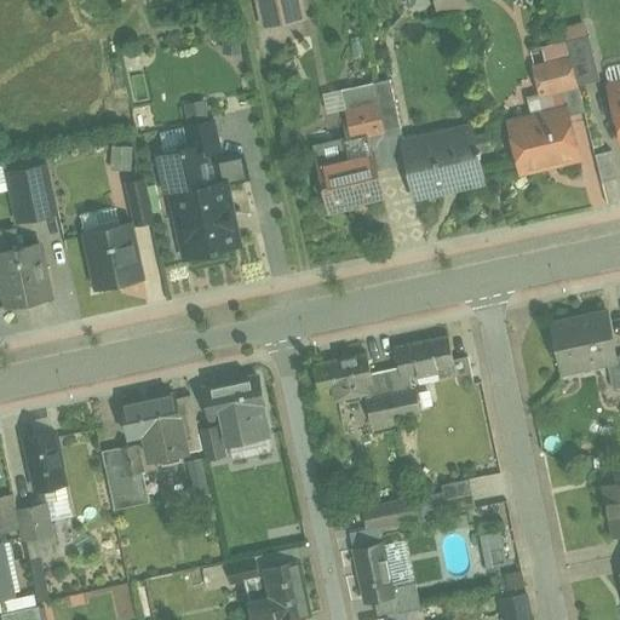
[(254,0),(262,30),(306,21),(300,0),(254,0)]
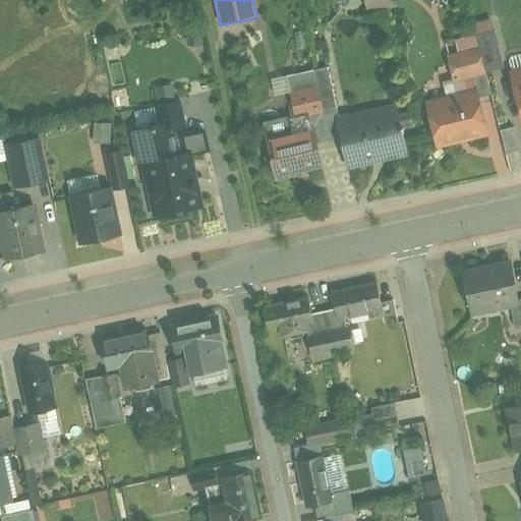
[(400,0),(367,0),(370,12),(402,7),(400,0)]
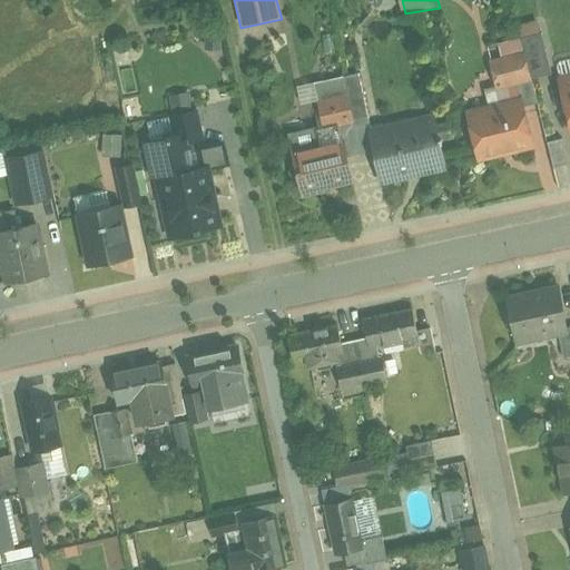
[(223,30),(207,29),(206,48),(222,49),(223,30)]
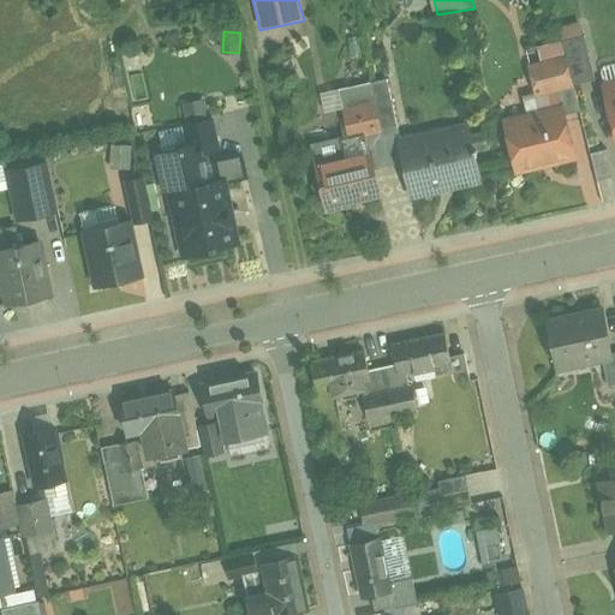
[(597,79),(586,35),(563,41),(575,85),(597,79)]
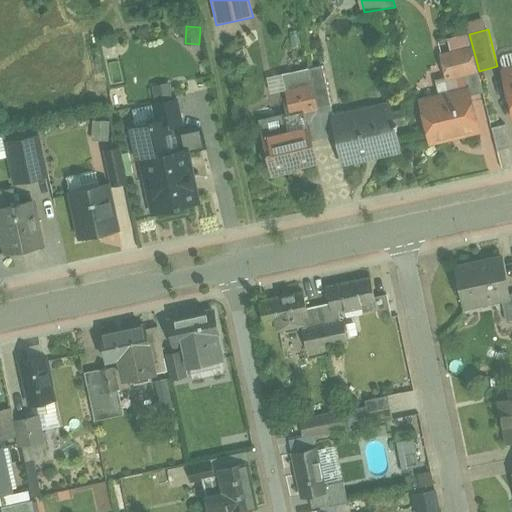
[(472,48),(442,55),(448,78),(478,71),(472,48)]
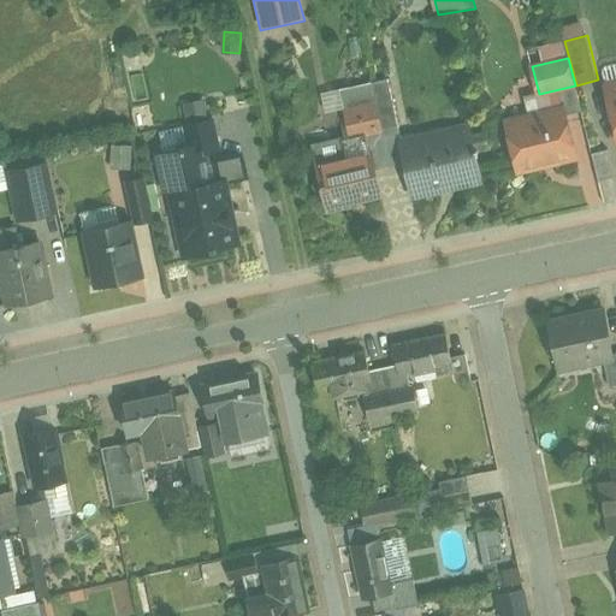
[(390,80),(373,83),(384,130),(400,128),(390,80)]
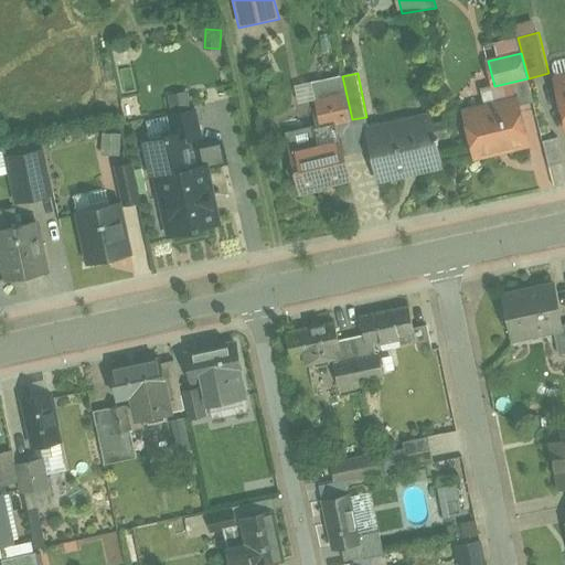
[(341,76),(313,83),(317,99),(322,126),(350,119),(341,76)]
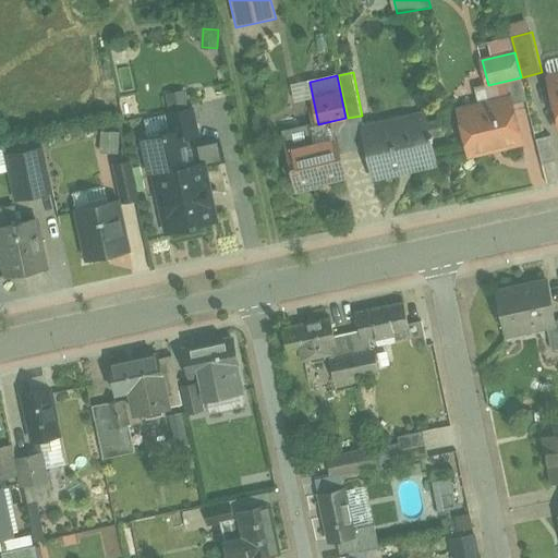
[(292,85),(295,101),(313,98),(310,82),(292,85)]
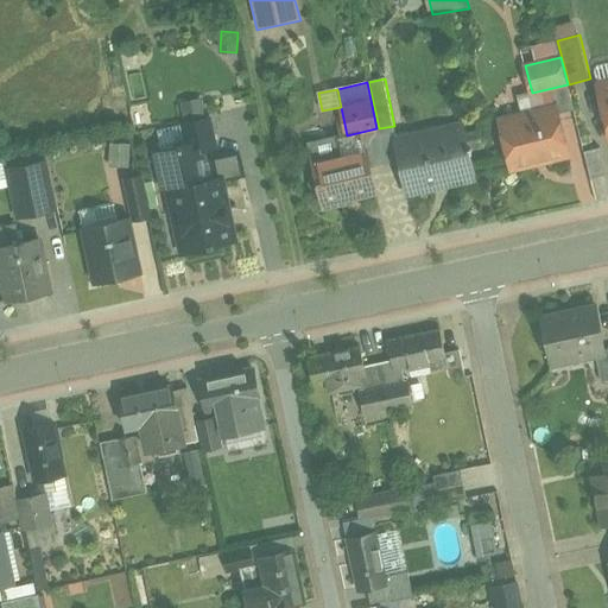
[(200,97),(181,102),(183,114),(202,111),(200,97)]
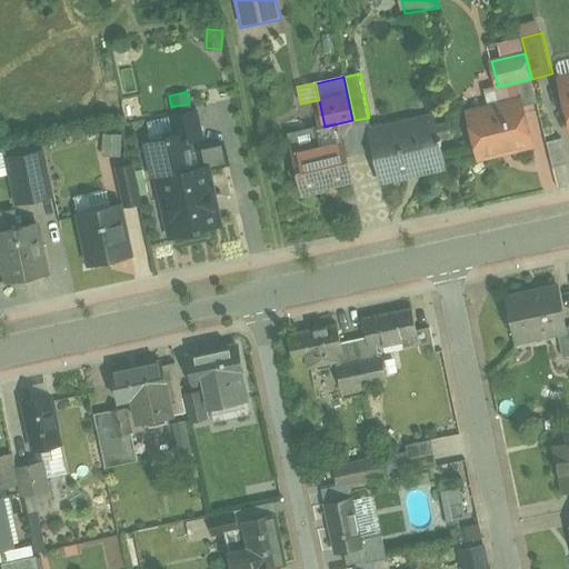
[(521,100),(470,112),(480,158),(482,158),(481,156),(511,148),(511,150),(532,145),(521,100)]
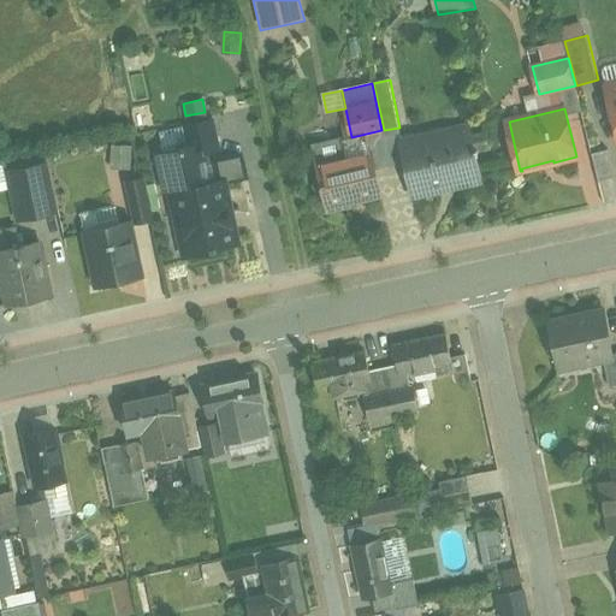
[(213,119),(187,125),(191,147),(194,157),(206,153),(220,150),(213,119)]
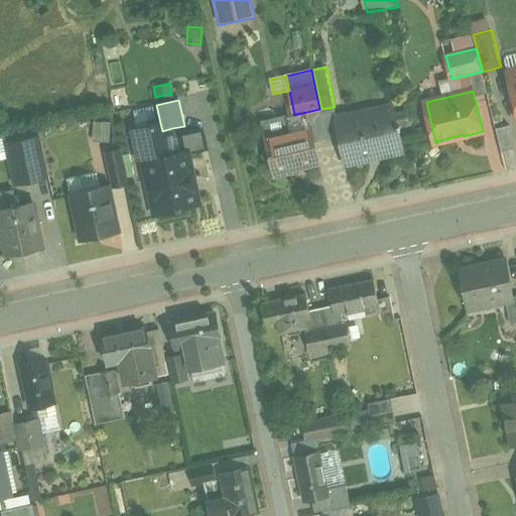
[(375,117),(339,125),(336,114),(335,114),(346,163),(404,150),(393,101),(391,102),(392,108),(374,112),(375,117)]
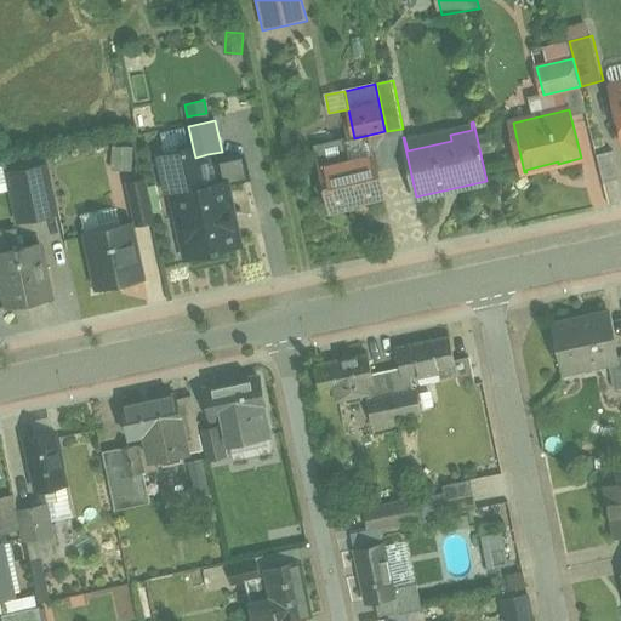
[(349,160),(345,140),(317,147),(322,166),(349,160)]
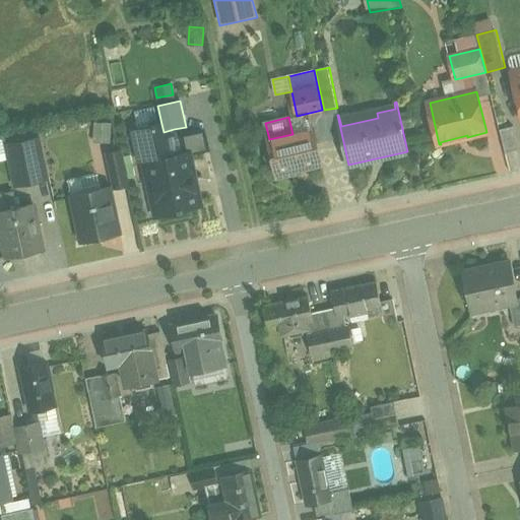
[(174,129),(164,132),(161,124),(135,129),(142,164),(145,163),(149,182),(153,181),(160,214),(156,215),(157,216),(184,210),(184,209),(202,205),(202,204),(198,205),(191,173),(195,172),(191,152),(188,152),(179,154),(174,129)]
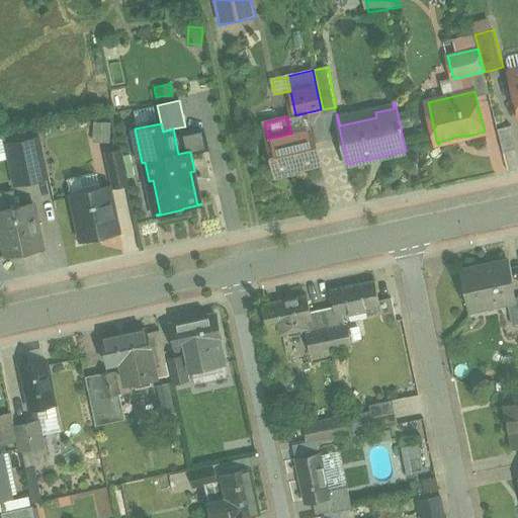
[(512,125),(499,128),(504,153),(517,149),(512,125)]
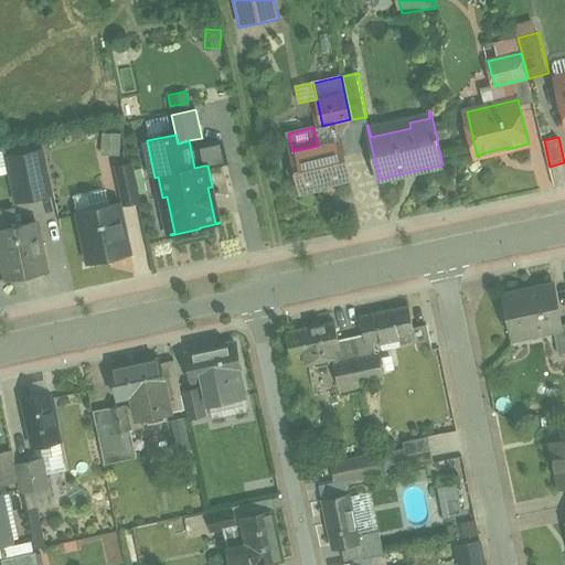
[(318,146),(292,151),(302,193),(323,188),(322,185),(351,178),(341,140),(318,146)]
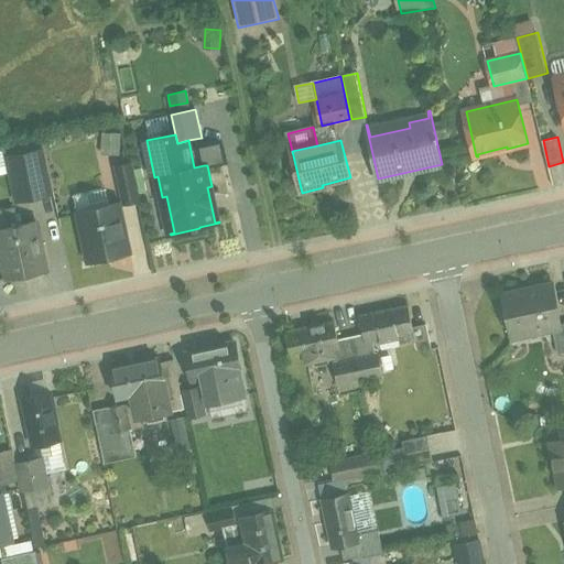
[(43,141),(0,150),(0,163),(9,162),(9,158),(45,150),(43,141)]
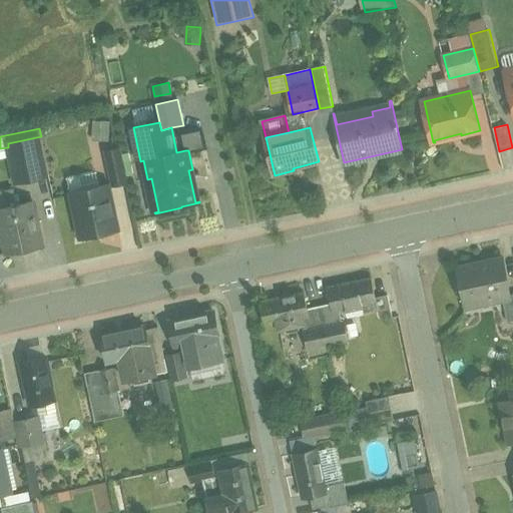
[(203,146),(200,131),(181,135),(185,150),(188,150),(203,146)]
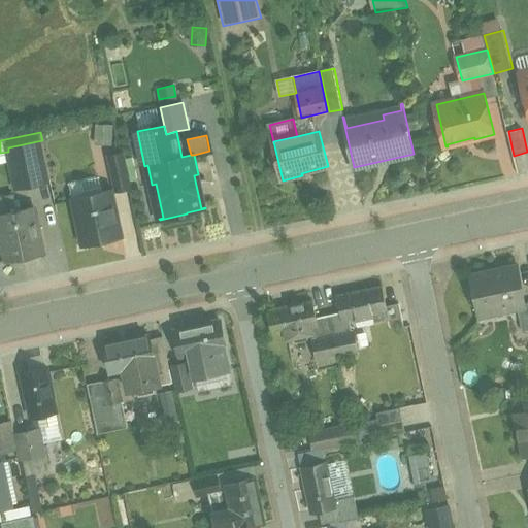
[(42,140),(8,147),(8,152),(17,188),(52,180),(42,140)]
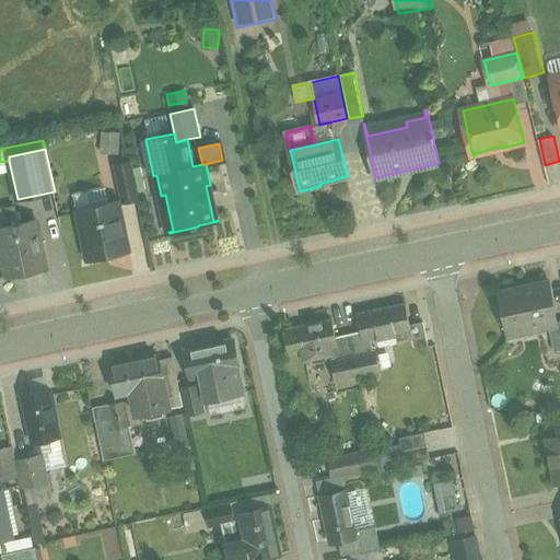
[(130,162),(116,166),(124,200),(139,197),(130,162)]
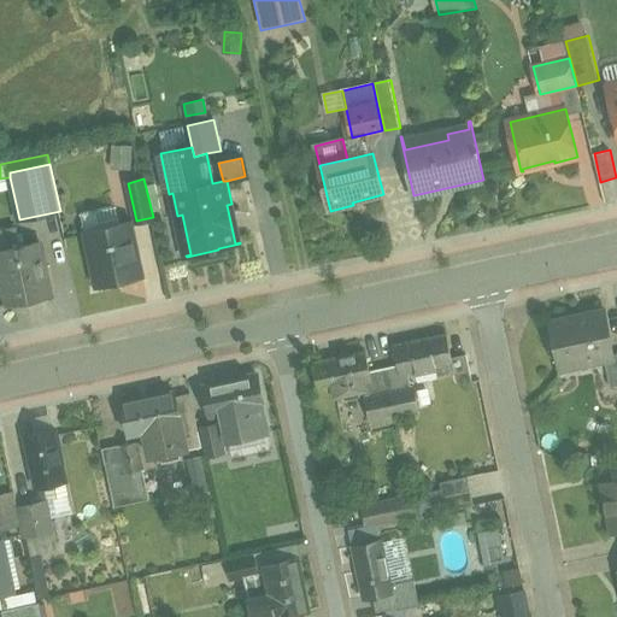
[(130,222),(87,233),(100,286),(142,275),(130,222)]
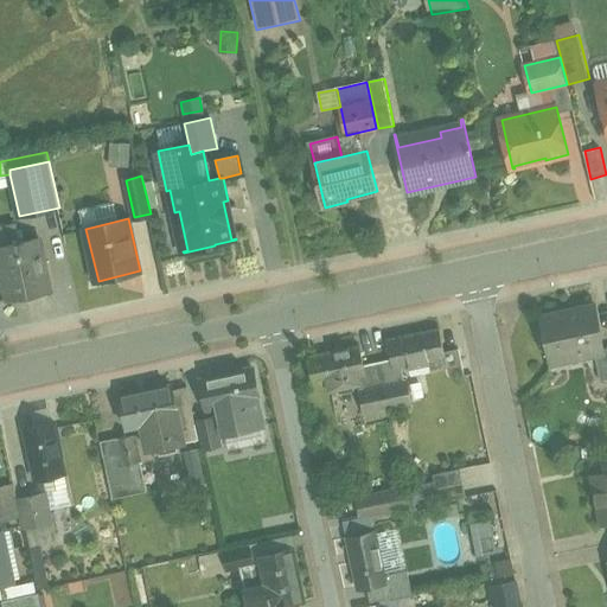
[(18,223),(0,227),(0,247),(21,242),(18,223)]
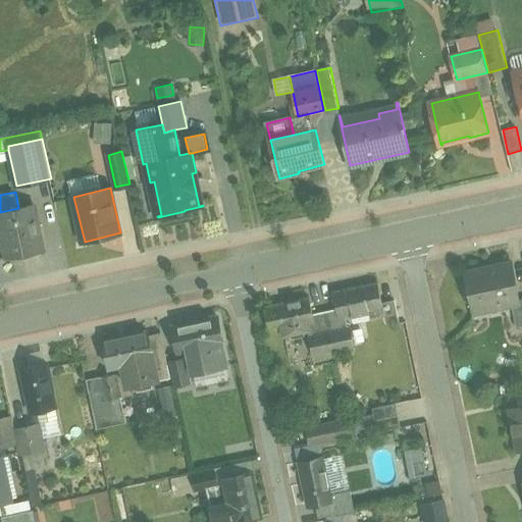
[(18,208),(0,212),(0,221),(8,259),(45,251),(35,205),(18,208)]
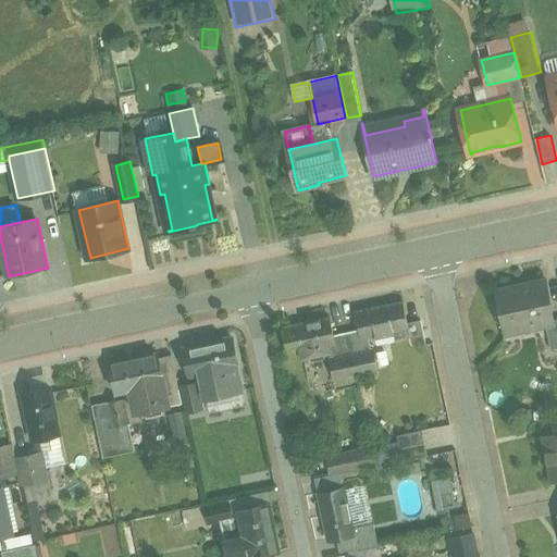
[(546,282),(519,288),(519,287),(496,292),(505,331),(547,322),(556,320),(548,281),(546,281),(546,282)]
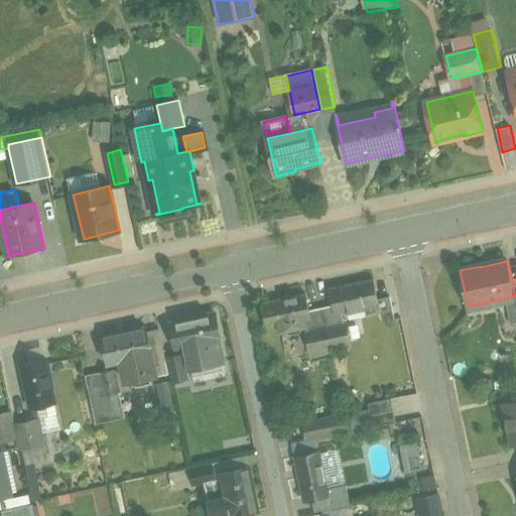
[(375,279),(332,289),(335,305),(337,313),(343,312),(350,310),(352,318),(383,312),(380,300),(375,279)]
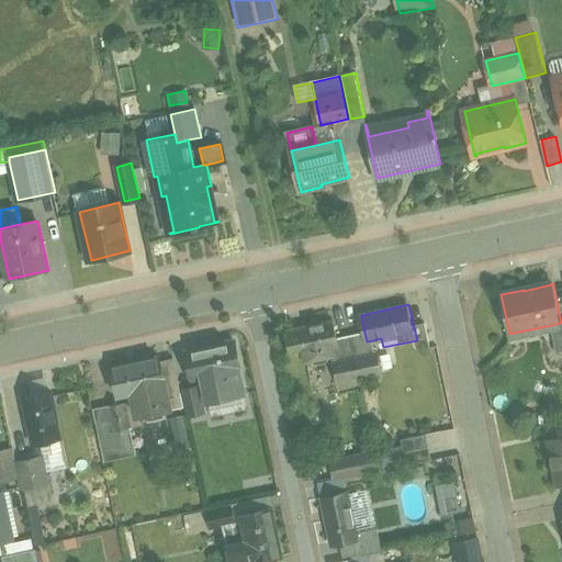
[(334,321),(287,330),(292,357),(306,355),(307,360),(334,356),(335,356),(334,349),(339,347),(338,339),(334,321)]
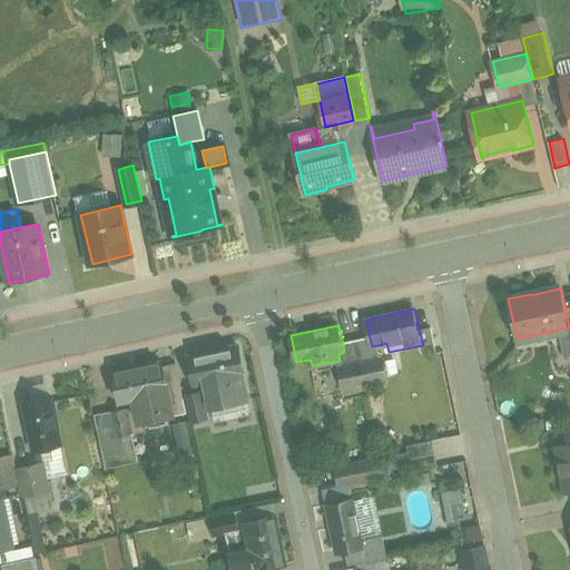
[(569,326),(569,327),(560,330),(566,357),(569,356),(569,326)]
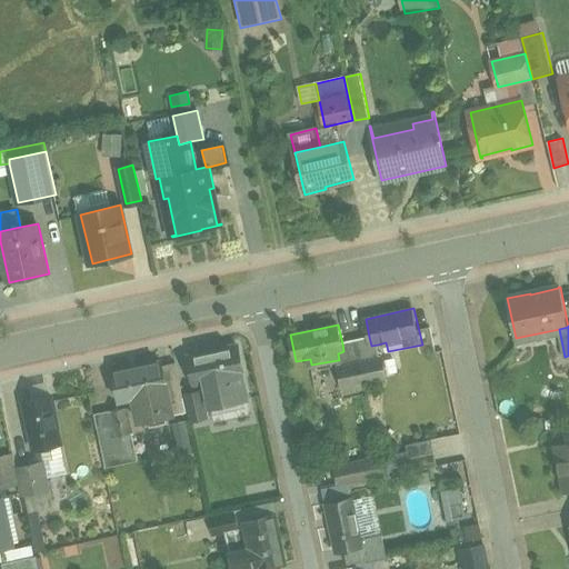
[(378,345),(371,346),(369,337),(356,340),(360,361),(381,357),(378,345)]
